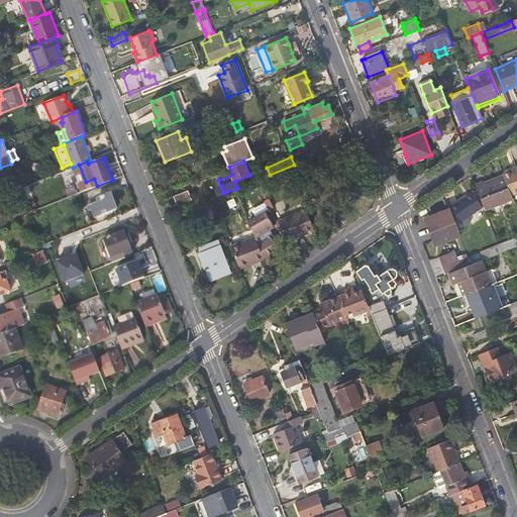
[(516,166),(502,172),(503,176),(511,194),(516,191),(516,166)]
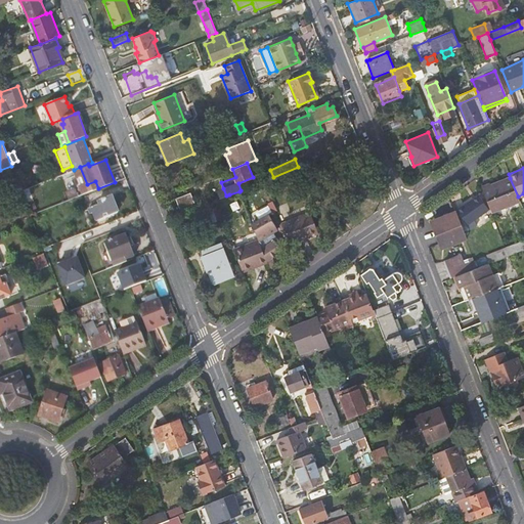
[(306,181),(313,178),(310,170),(303,173),(306,181)]
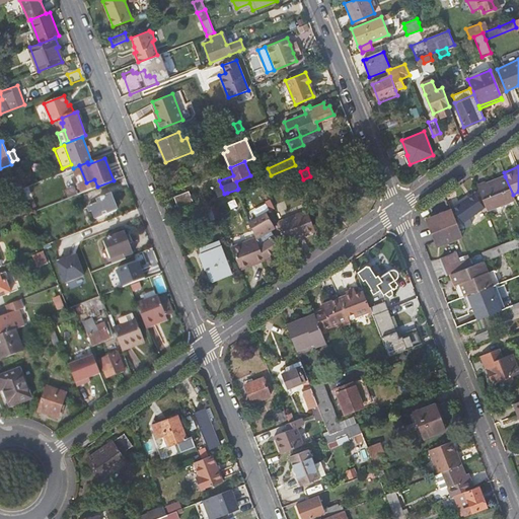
[(14,171),(8,174),(11,181),(17,179),(14,171)]
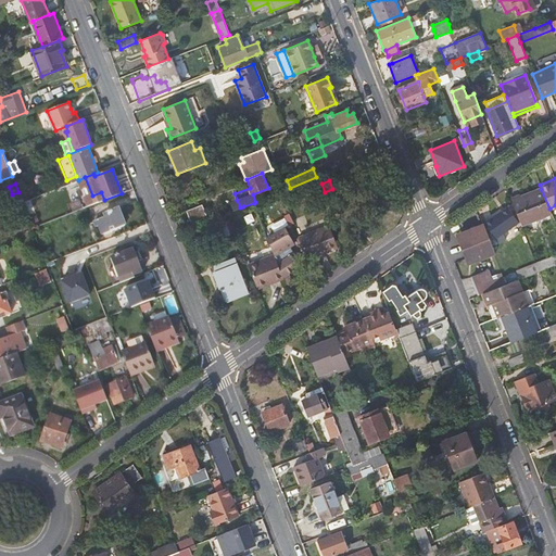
[(520,225),(551,213),(550,209),(541,189),(520,197),(520,194),(510,199),(520,225)]
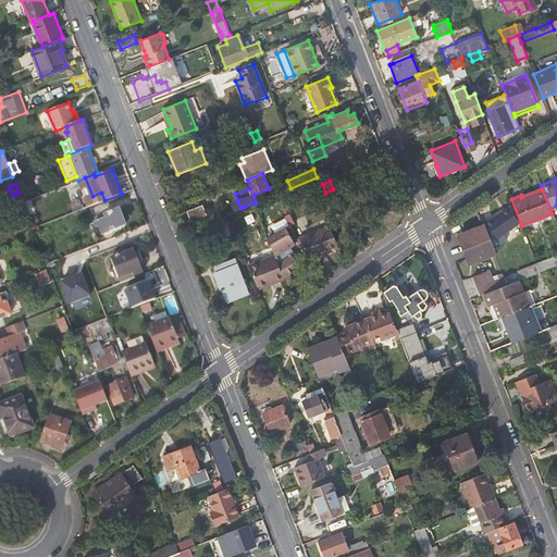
[(187,210),(194,227),(199,224),(210,221),(203,205),(187,210)]
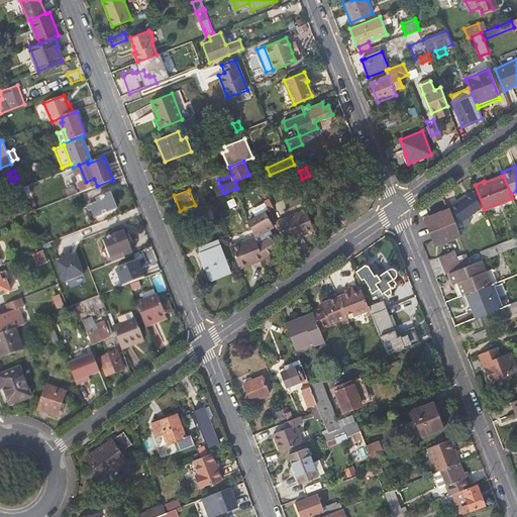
[(229,198),(226,192),(223,193),(217,196),(219,202),(229,198)]
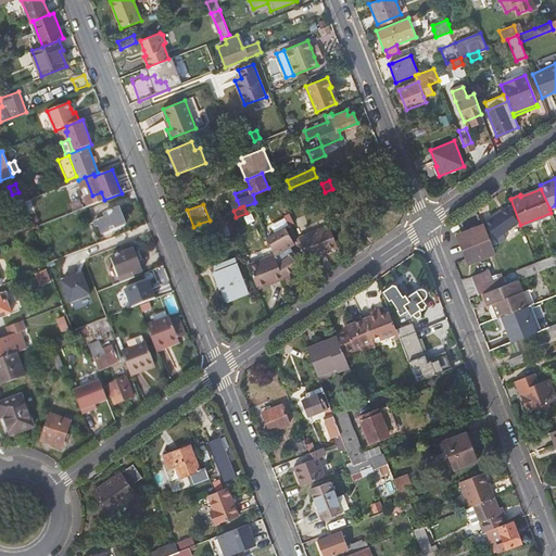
[(506,206),(482,224),(487,234),(490,231),(498,242),(505,238),(502,232),(518,222),(506,206)]
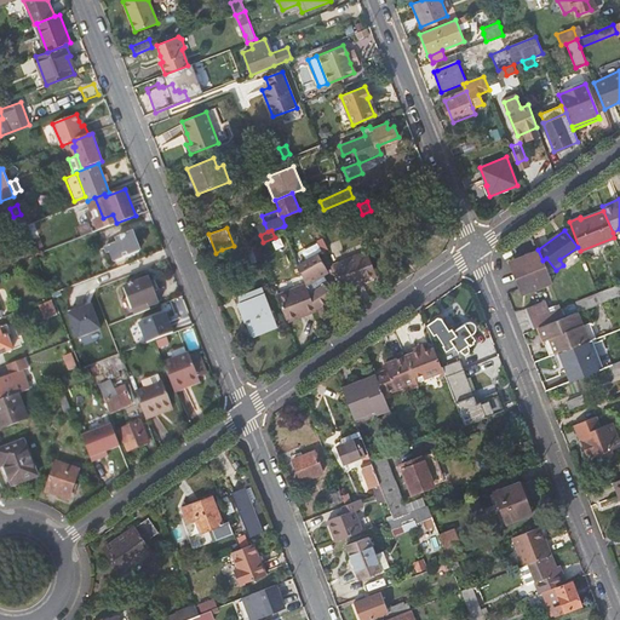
[(118,241),(104,246),(110,263),(141,251),(132,231),(116,237),(118,241)]
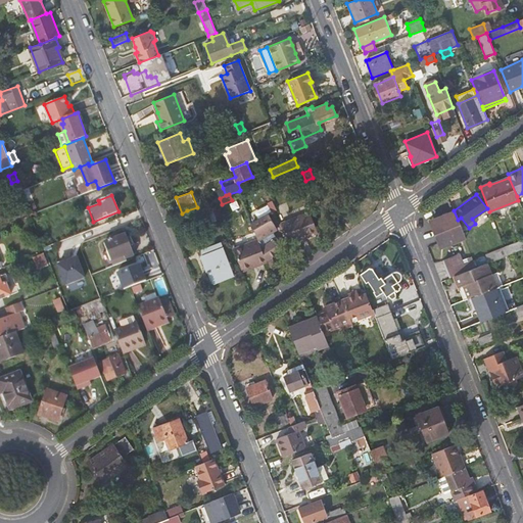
[(222,219),(219,210),(209,214),(212,222),(222,219)]
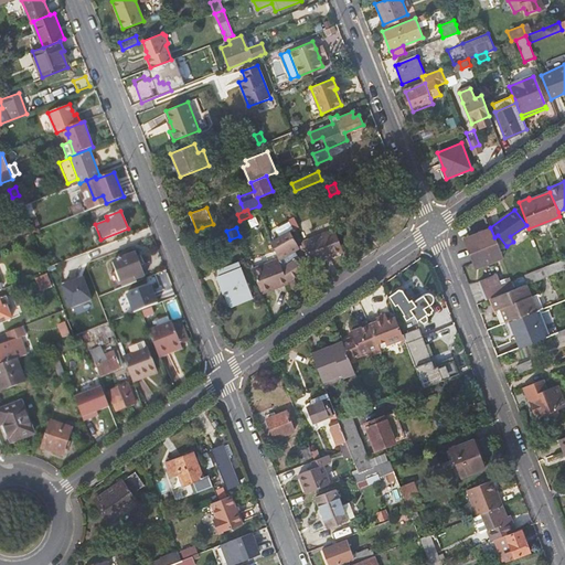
[(476,265),(480,263),(479,260),(491,255),(492,258),(501,254),(494,237),(490,227),(471,234),(468,245),(476,265)]
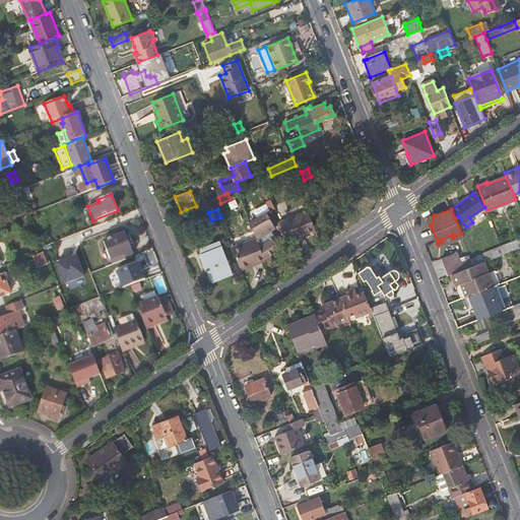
[(52,218),(48,210),(35,215),(39,223),(52,218)]
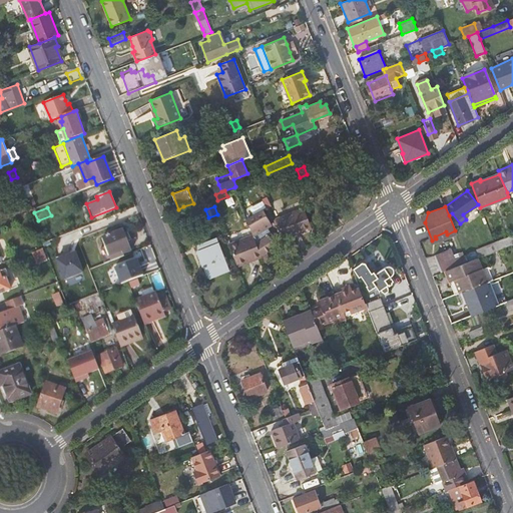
[(262,255),(268,250),(276,244),(268,234),(271,232),(265,225),(271,220),(261,207),(246,217),(252,233),(261,252),(262,255)]
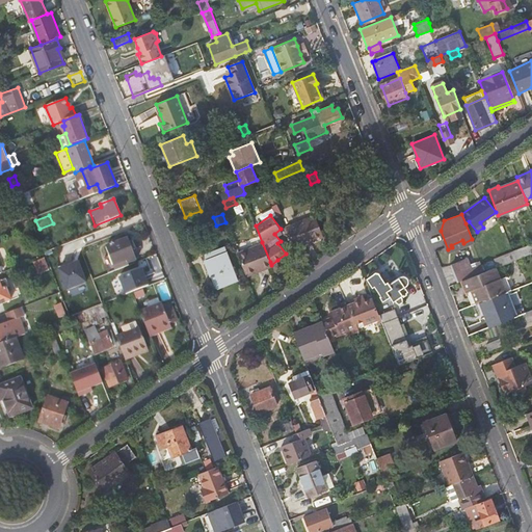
[(295,247),(308,243),(307,240),(322,234),(315,215),(287,225),(295,247)]
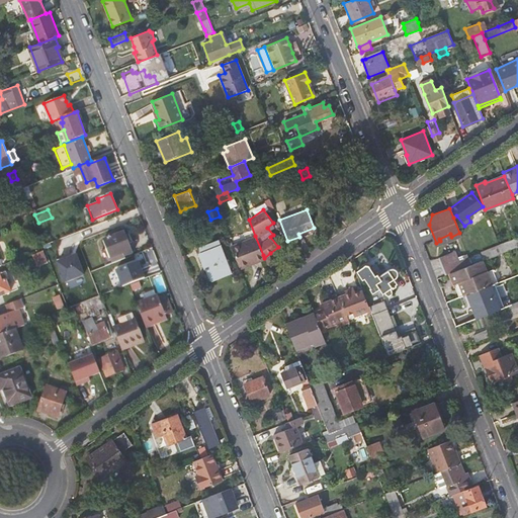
[(299,237),(316,231),(314,228),(298,234),(299,237)]
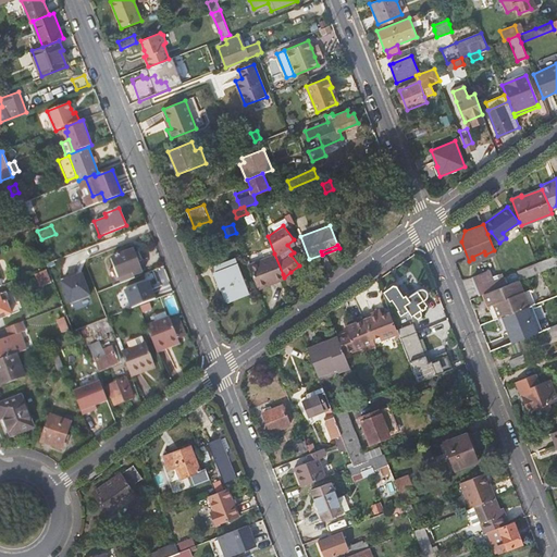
[(134,276),(144,272),(134,248),(111,258),(119,277),(133,273),(134,276)]
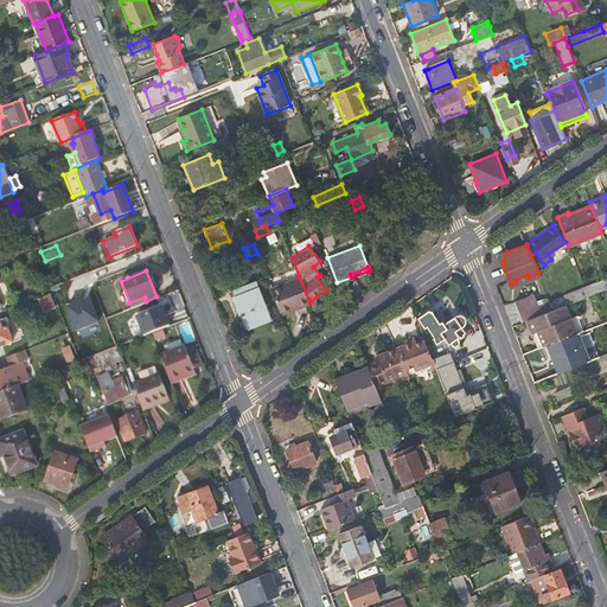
[(299,276),(270,287),(281,313),(293,310),(292,306),(308,299),(299,276)]
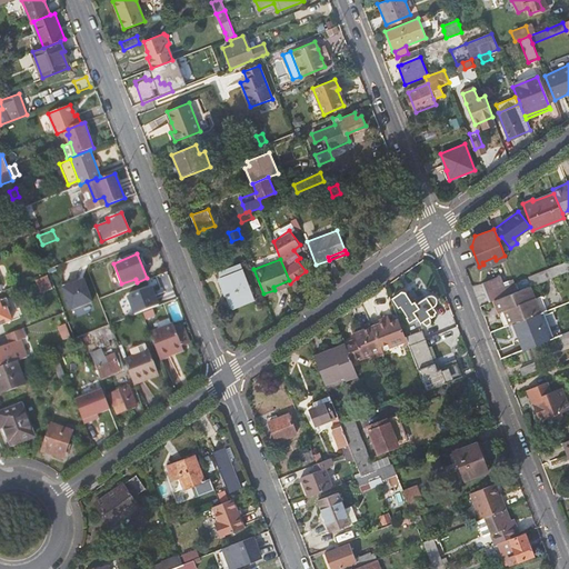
[(568,267),(567,261),(548,269),(551,277),(568,269),(568,267)]
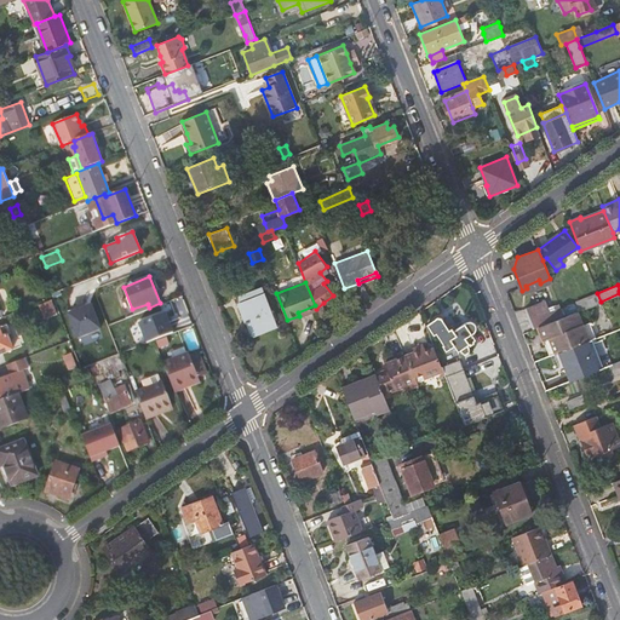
[(254,325),(258,332),(279,325),(264,286),(236,297),(247,327),(254,325)]
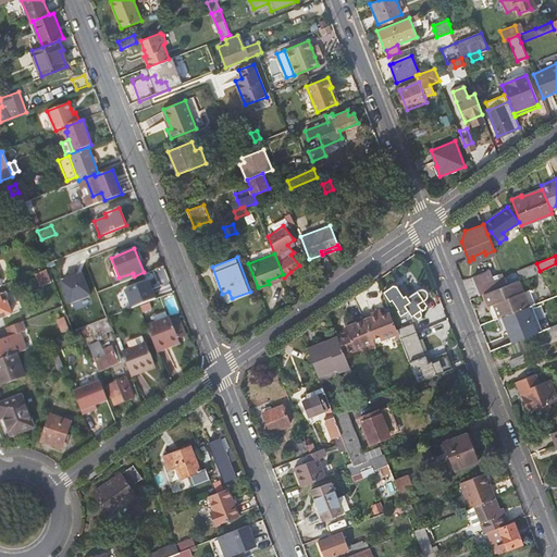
[(522,269),(525,276),(540,271),(536,263),(522,269)]
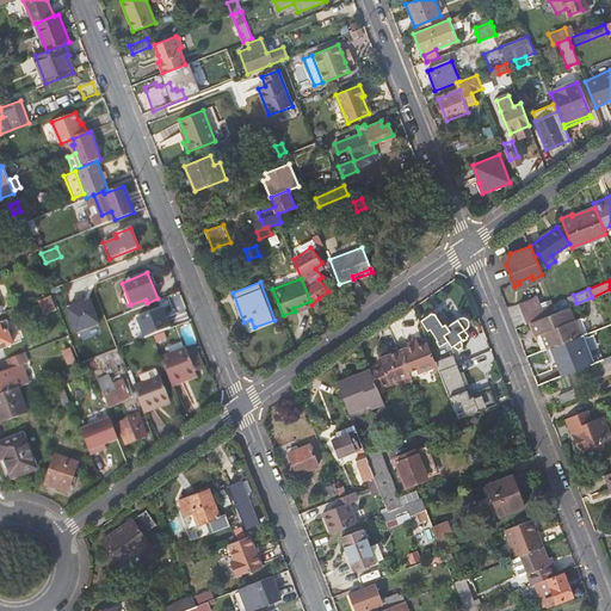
[(56,309),(51,295),(39,300),(45,314),(56,309)]
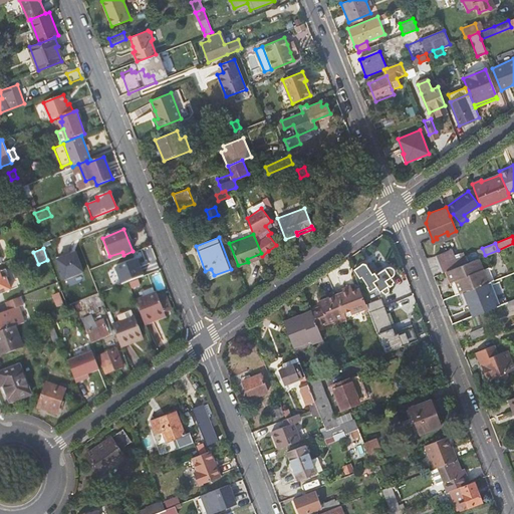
[(436,255),(443,272),(445,271),(468,262),(464,252),(456,256),(453,249),(436,255)]
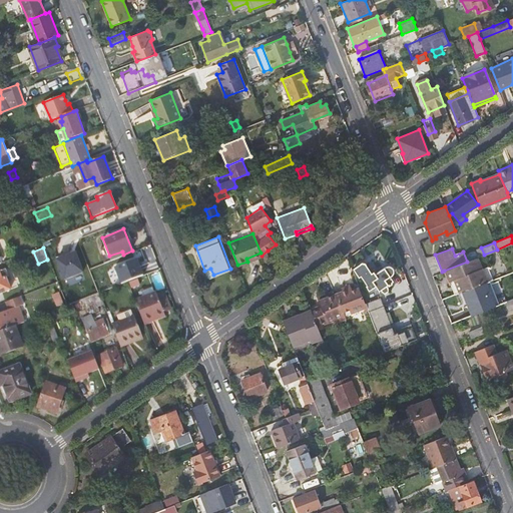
[(275,258),(268,250),(262,255),(266,266),(275,258)]
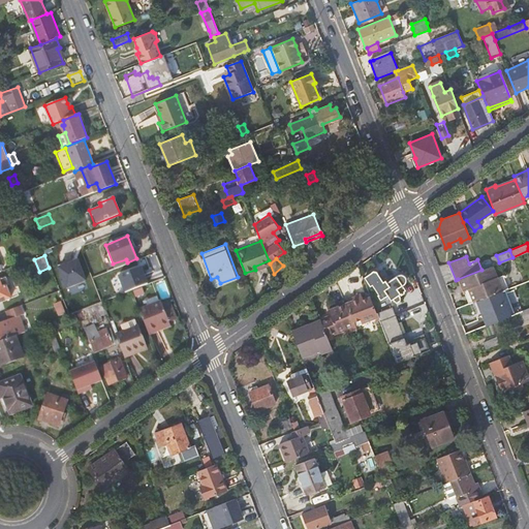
[(67,288),(86,281),(78,259),(59,268),(67,288)]
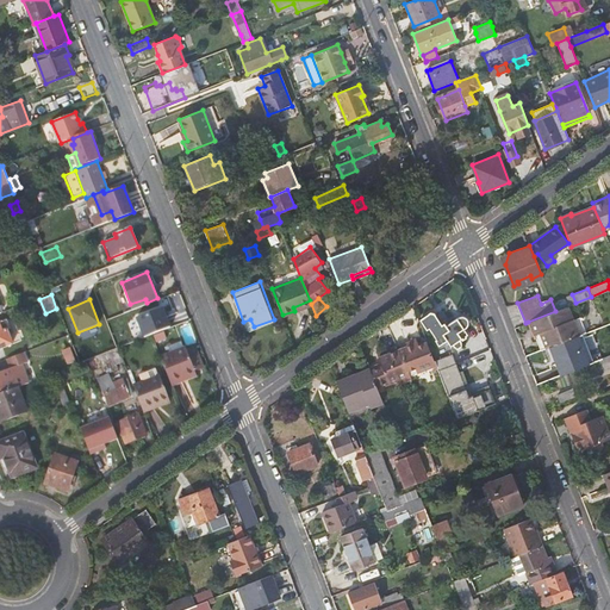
[(528,322),(534,334),(536,332),(543,349),(579,335),(573,319),(567,306),(555,311),(528,322)]
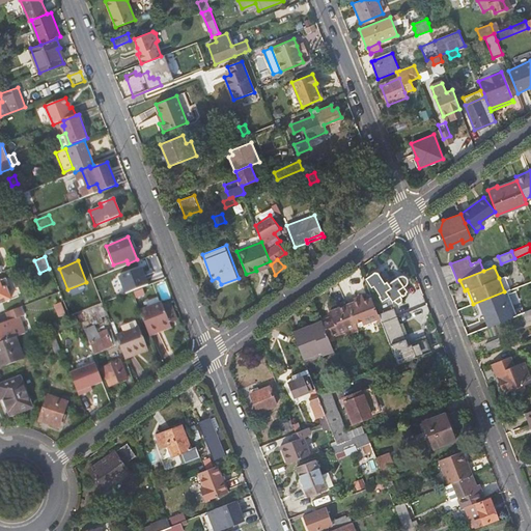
[(149,284),(142,268),(119,276),(127,294),(149,284)]
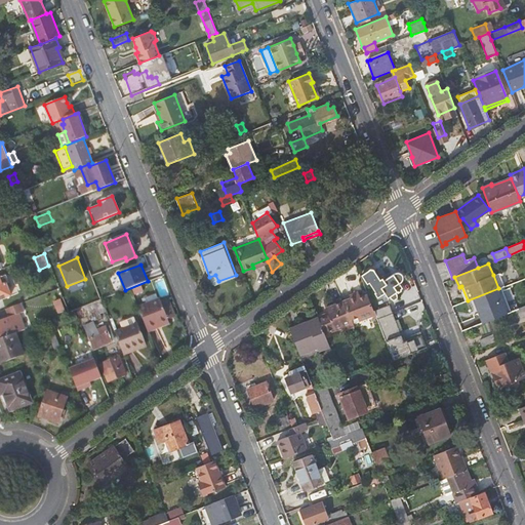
[(388,297),(389,296),(394,299),(396,297),(396,291),(397,290),(394,285),(399,282),(399,280),(400,278),(398,276),(397,274),(395,273),(393,274),(384,280),(381,277),(379,279),(374,271),(372,269),(370,269),(368,270),(366,271),(361,275),(367,283),(369,282),(375,291),(373,292),(377,297),(385,292),(388,297)]
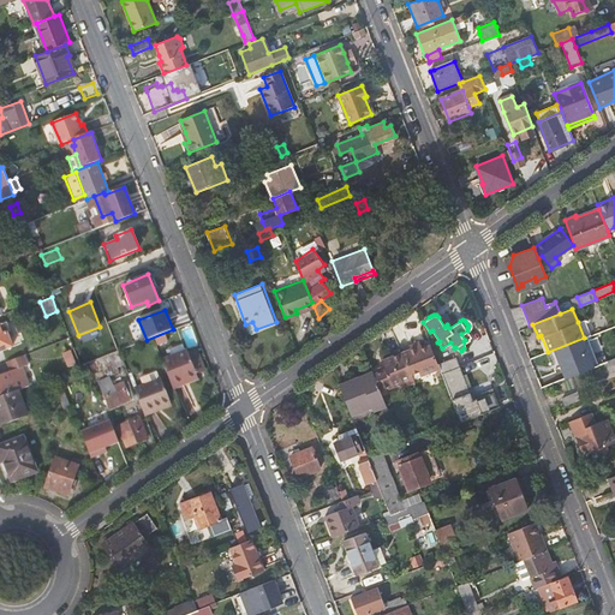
[(584,320),(578,322),(584,338),(590,335),(584,320)]
